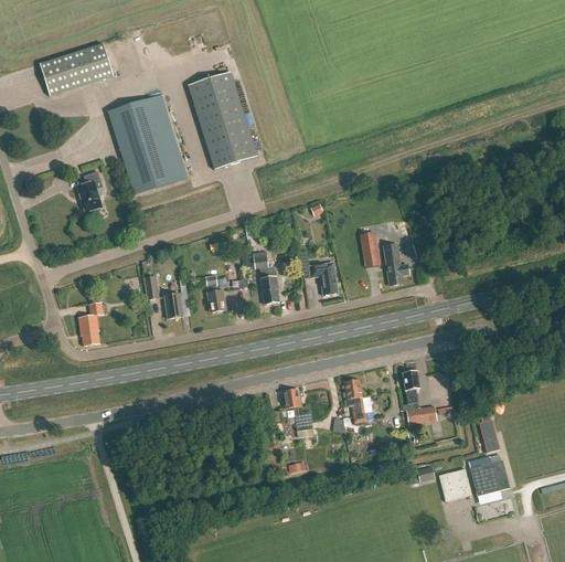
[(102,43),(38,64),(49,96),(113,75),(102,43)]
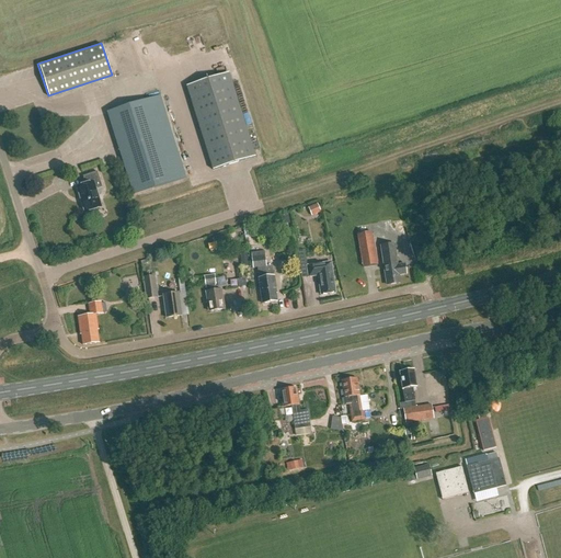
[(228,70),(210,76),(186,83),(213,167),(255,154),(228,70)]
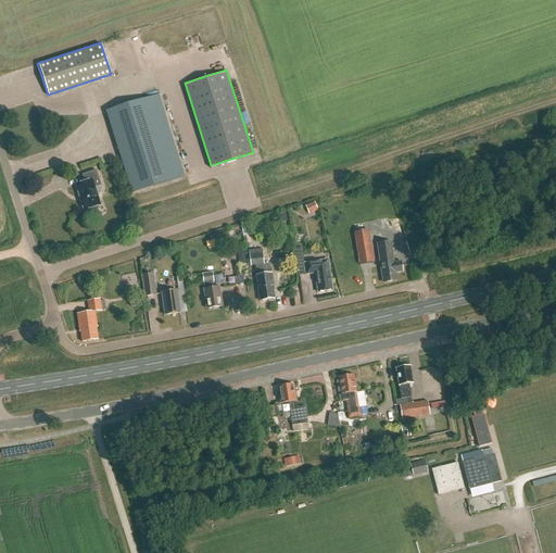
[(133,190),(185,174),(159,92),(106,109),(133,190)]
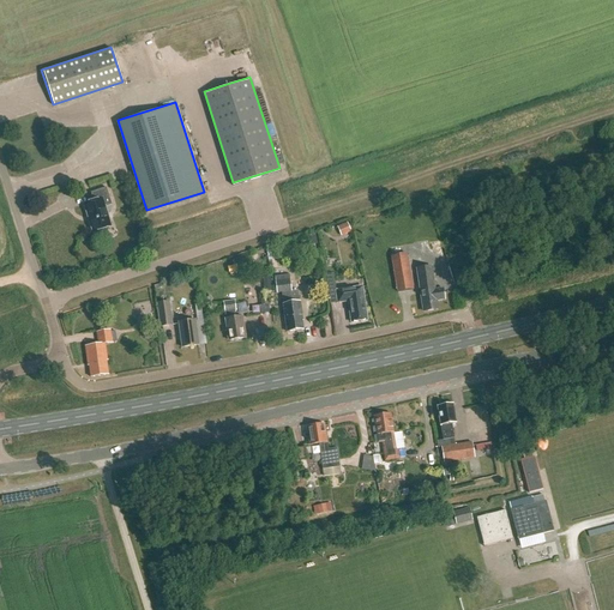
[(112,203),(107,185),(91,191),(94,199),(84,201),(94,230),(112,224),(106,204),(112,203)]
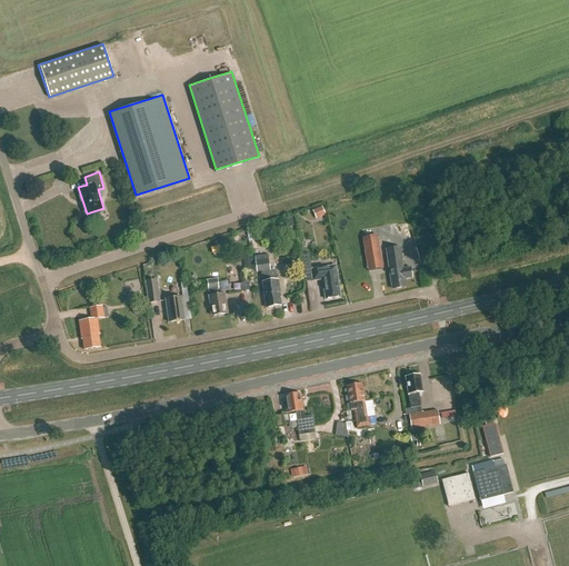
[(322,204),(312,207),(316,217),(326,212),(322,204)]
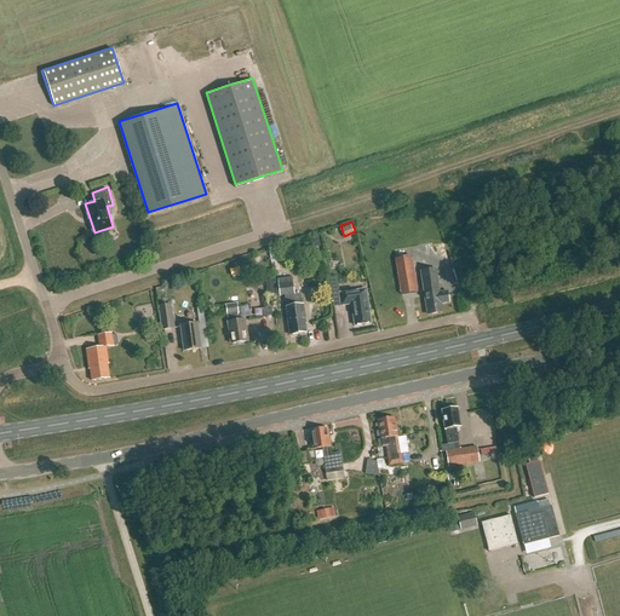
[(319,234),(310,236),(313,245),(320,243),(319,234)]
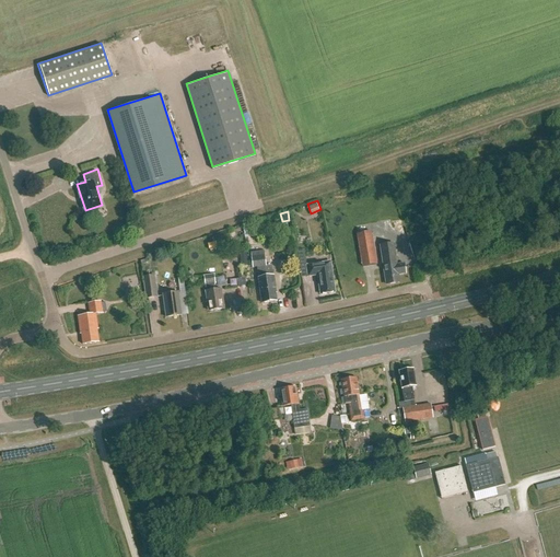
[(247,223),(243,223),(245,234),(254,233),(253,228),(249,229),(249,227),(247,227),(247,223)]
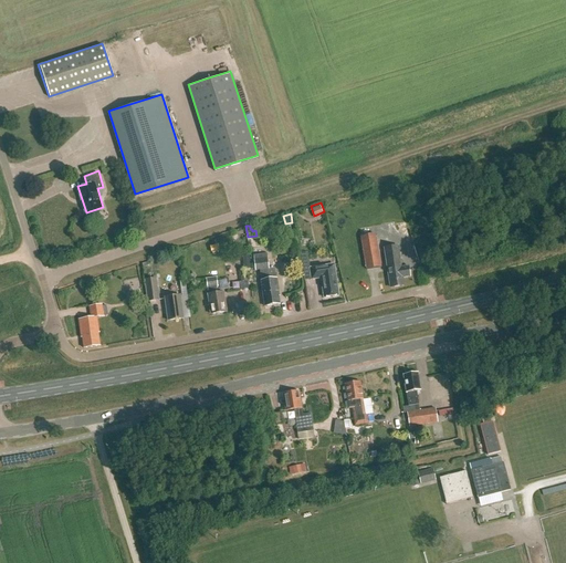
[(362,239),(366,267),(381,264),(376,237),(362,239)]
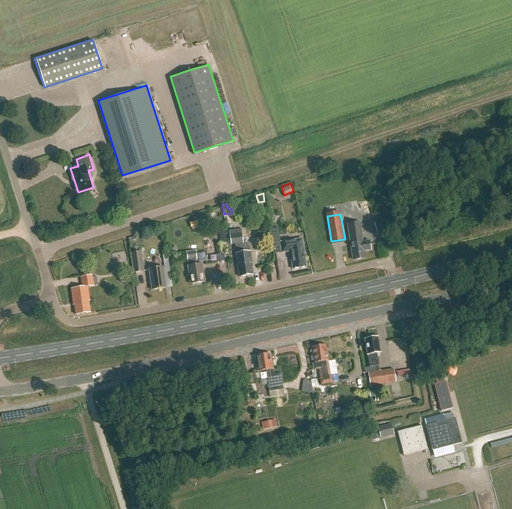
[(363,239),(362,233),(359,233),(357,221),(347,222),(349,235),(352,251),(353,251),(354,258),(364,256),(363,249),(370,248),(369,238),(363,239)]
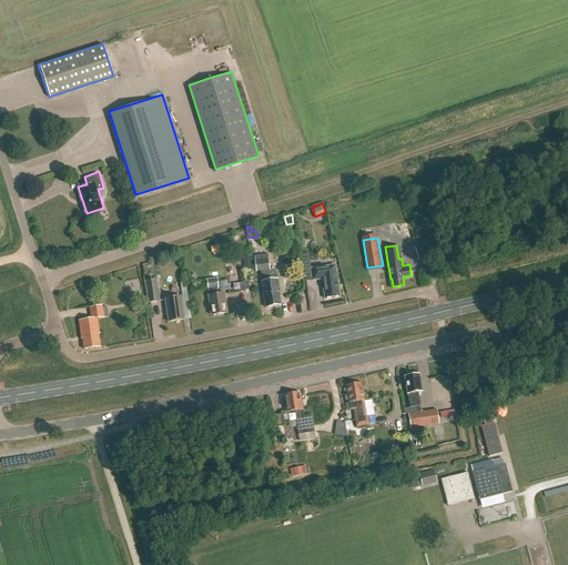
[(270,266),(267,252),(254,253),(256,269),(261,269),(262,279),(265,305),(280,303),(279,295),(280,294),(277,276),(271,278),(269,266),(270,266)]
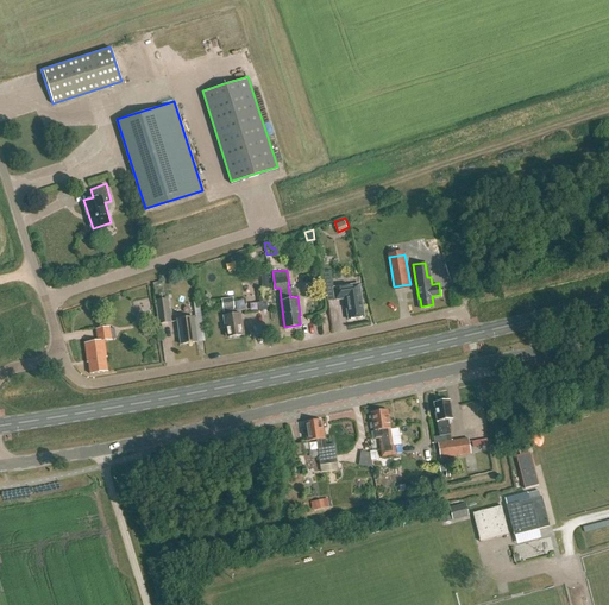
[(261,272),(262,287),(259,287),(261,298),(269,297),(268,285),(270,285),(269,271),(261,272)]
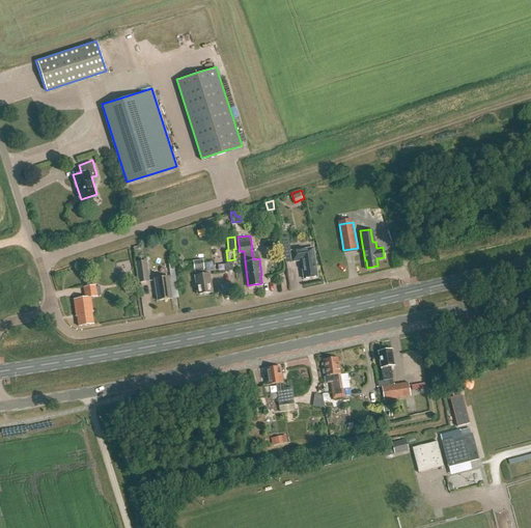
[(292,259),(301,258),(304,277),(317,275),(314,256),(313,246),(290,249),(292,259)]
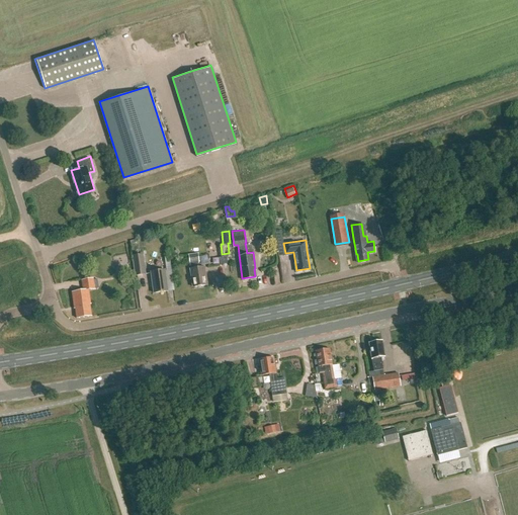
[(133,253),(135,273),(146,272),(143,252),(133,253)]
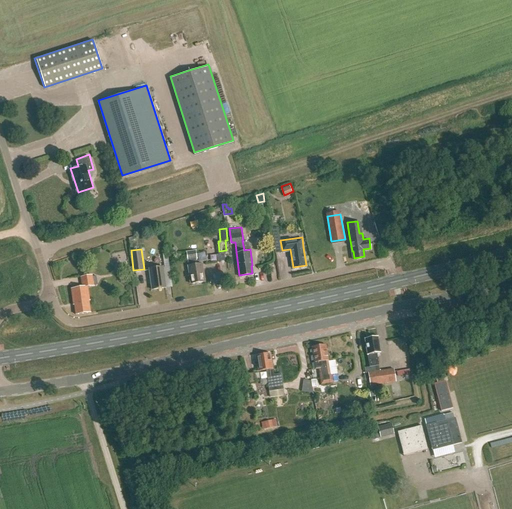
[(197,256),(196,249),(186,250),(187,258),(188,264),(191,282),(204,280),(202,262),(196,263),(195,257),(197,256)]
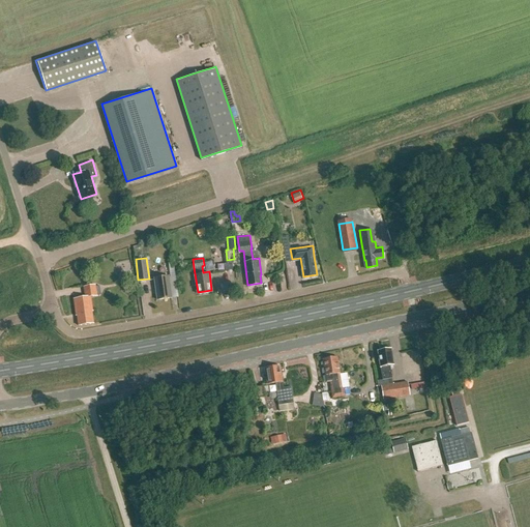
[(171,296),(169,274),(154,276),(157,298),(171,296)]
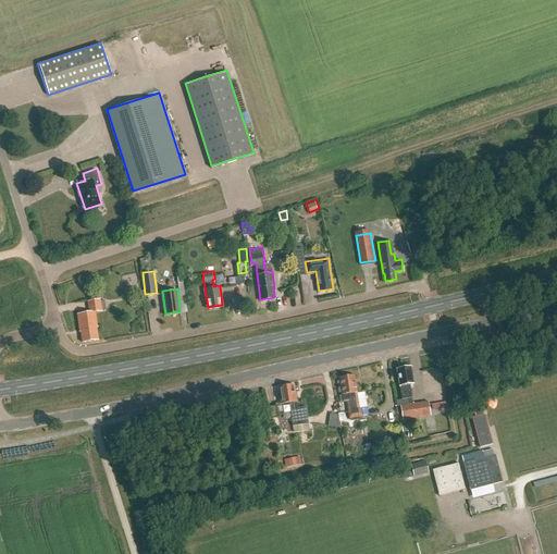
[(102,309),(100,297),(88,299),(89,310),(77,312),(79,328),(81,328),(83,340),(98,337),(96,325),(97,325),(95,310),(102,309)]
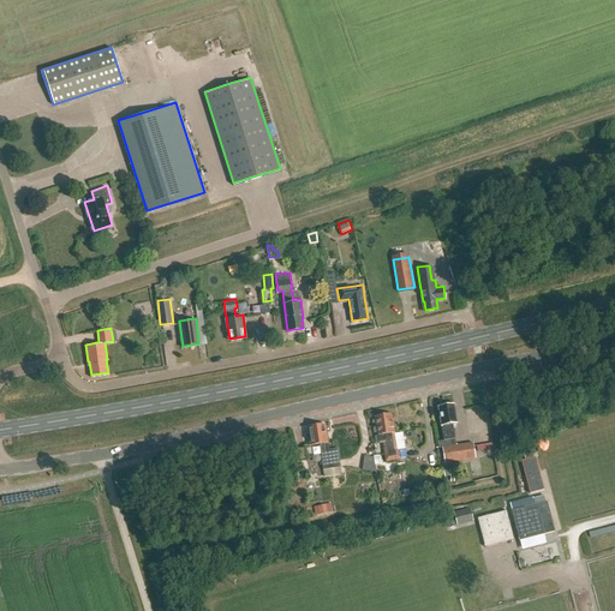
[(455,442),(454,436),(452,421),(457,421),(453,402),(439,405),(445,438),(437,438),(439,444),(443,444),(446,460),(476,454),(473,438),(455,442)]
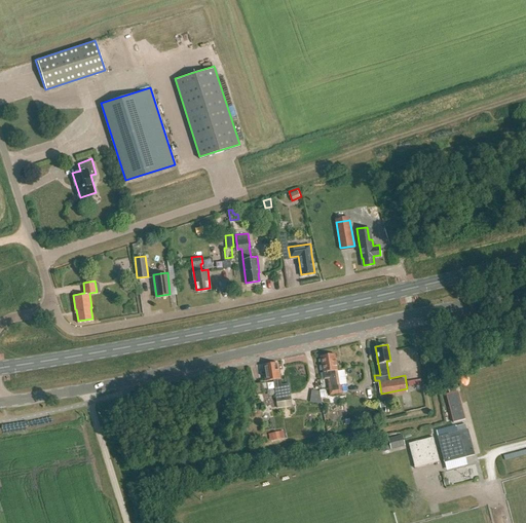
[(340,383),(335,352),(320,355),(324,377),(328,377),(330,393),(342,390),(341,383),(340,383)]
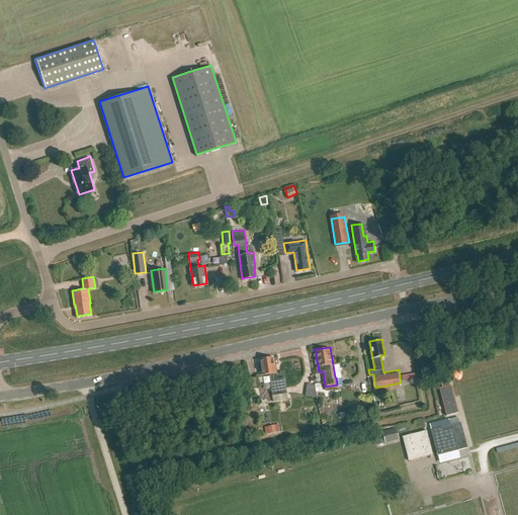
[(270,378),(272,391),(273,391),(273,394),(286,392),(283,376),(276,377),(273,355),(259,357),(261,373),(269,372),(270,378)]
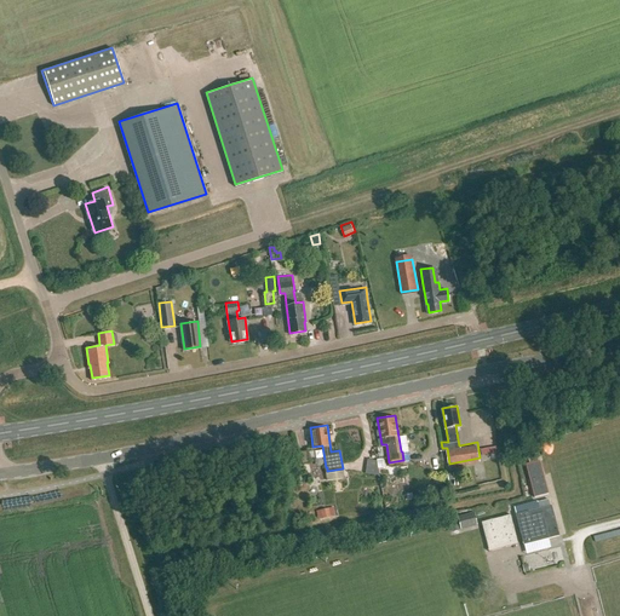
[(369,470),(382,468),(380,455),(368,455),(369,470)]
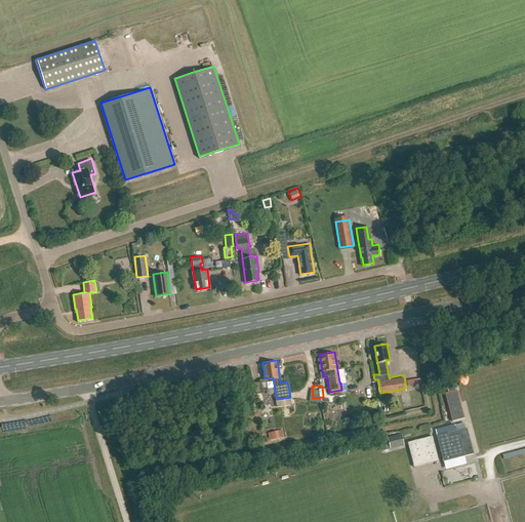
[(463,416),(456,389),(455,389),(448,391),(445,392),(452,419),(463,416)]
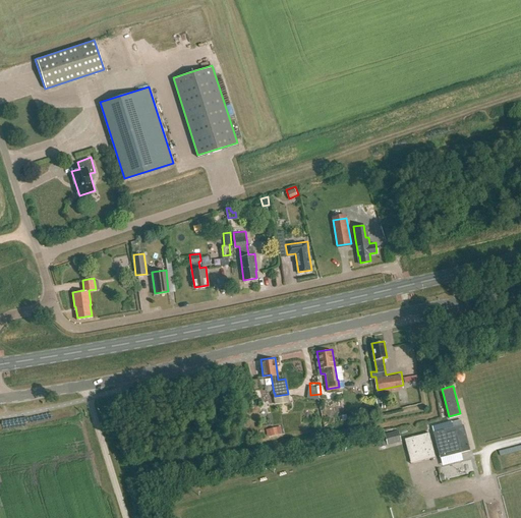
[(288,394),(275,396),(275,402),(289,400),(288,394)]
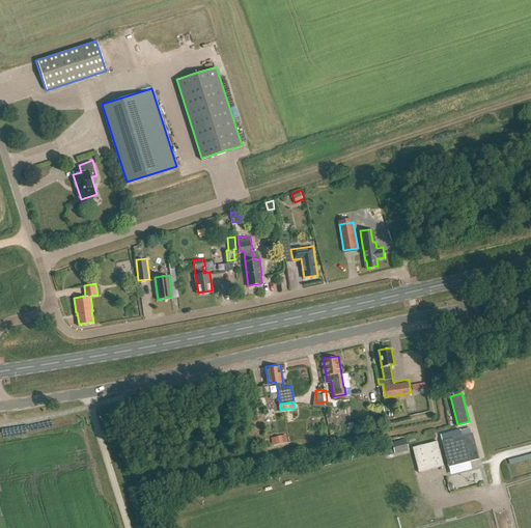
[(372,409),(370,415),(379,417),(381,411),(372,409)]
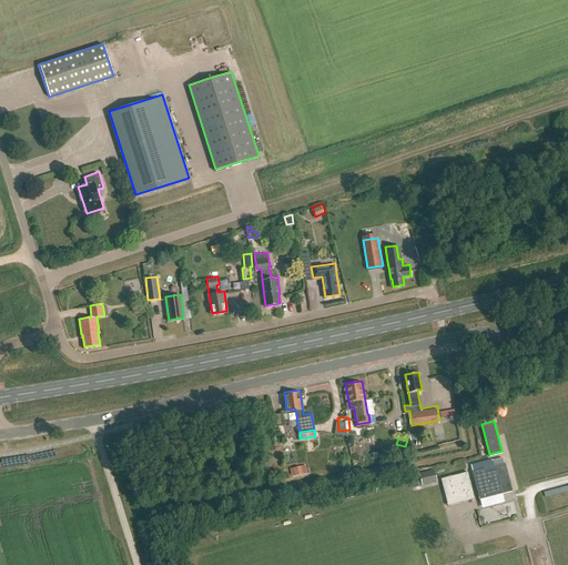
[(511,490),(505,462),(472,471),(479,498),(511,490)]
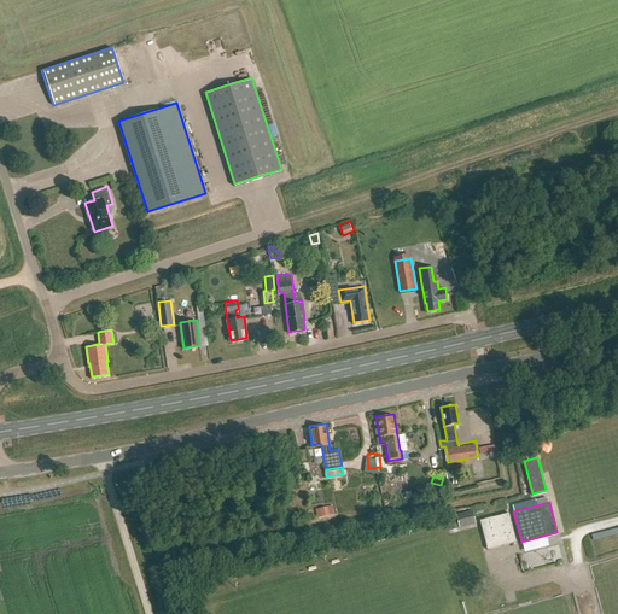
[(334,503),(318,506),(318,514),(334,512),(334,503)]
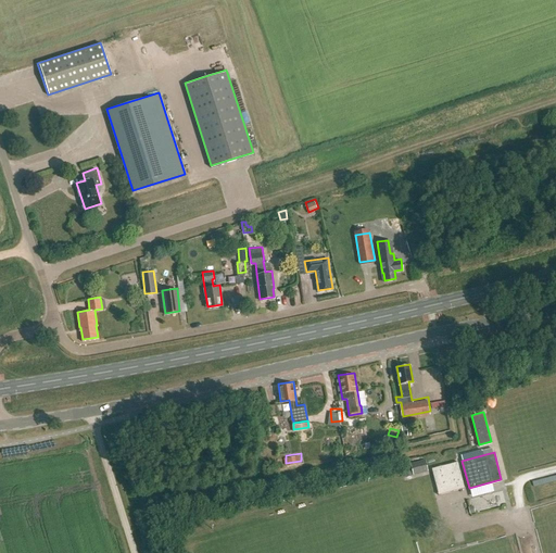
[(411,462),(414,473),(428,469),(425,459),(411,462)]
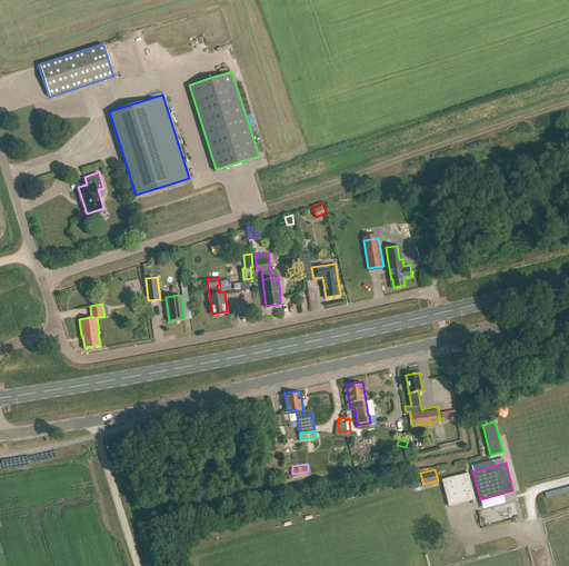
[(439,477),(446,505),(473,497),(467,470),(439,477)]
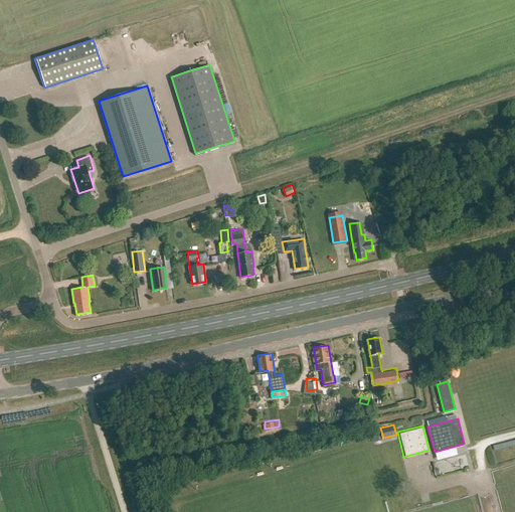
[(514,437),(492,444),(494,448),(514,442),(514,437)]
